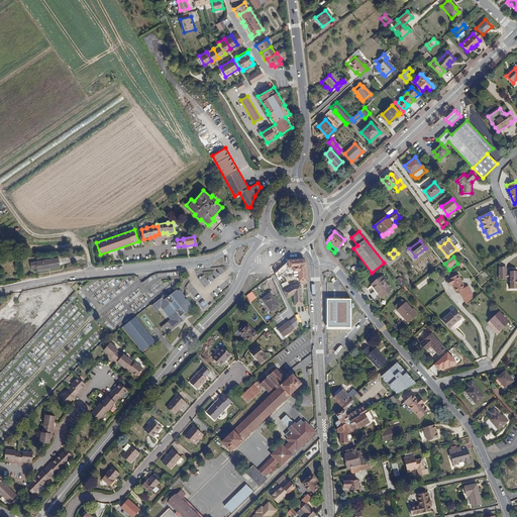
[(61,267),(59,257),(31,263),(32,270),(36,269),(37,271),(61,267)]
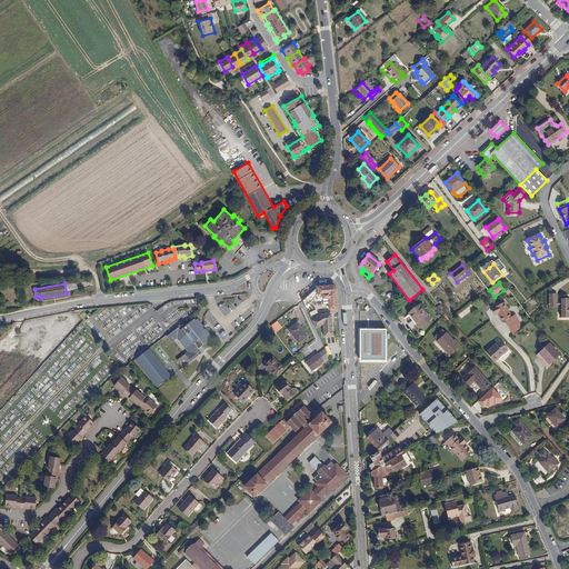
[(336,311),(338,311),(337,288),(333,286),(318,287),(318,297),(319,302),(325,302),(325,299),(329,299),(330,312),(336,312),(336,311)]
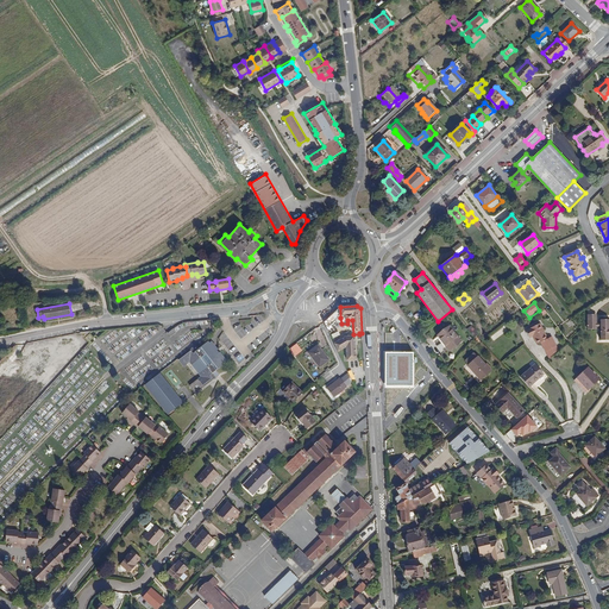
[(340,307),(324,322),(327,331),(340,318),(340,307)]
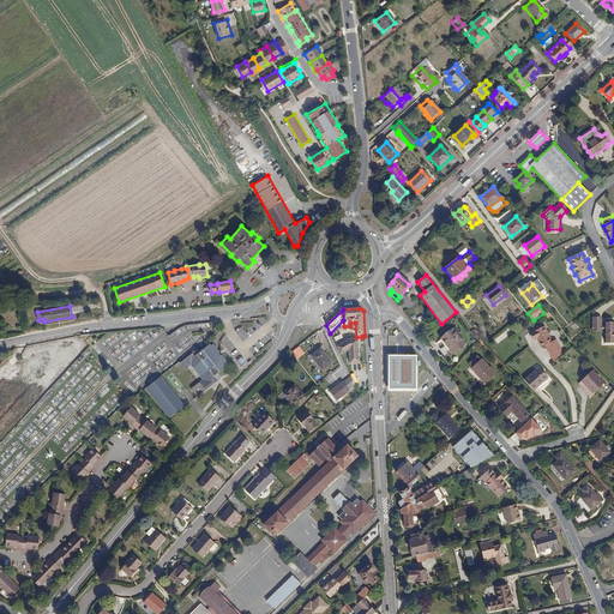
[(594,319),(593,331),(601,331),(602,329),(602,319),(594,319)]
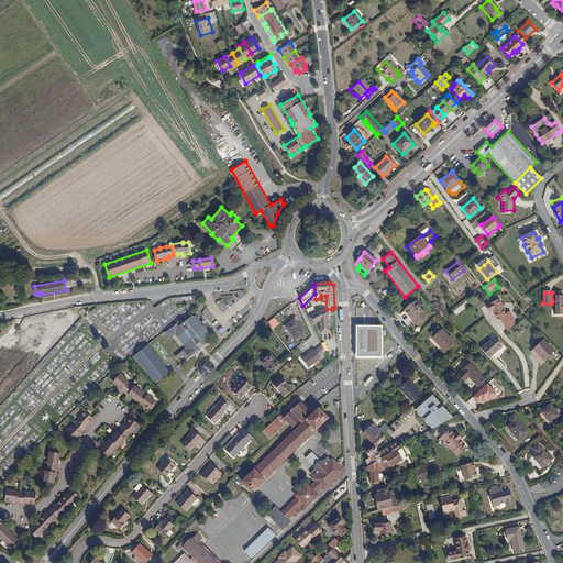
[(506,313),(499,299),(486,306),(489,312),(493,311),(497,318),(500,316),(506,313)]
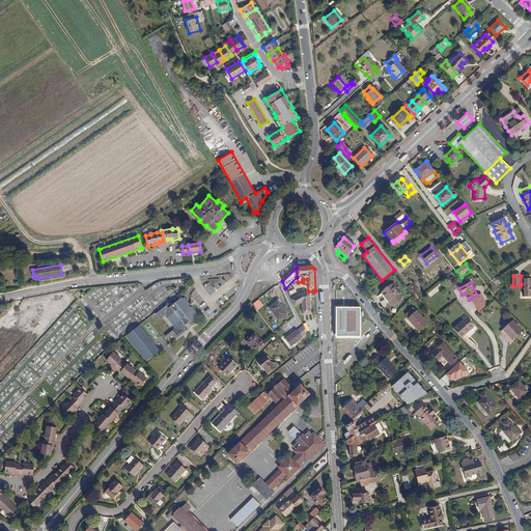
[(402,298),(392,285),(383,292),(392,305),(402,298)]
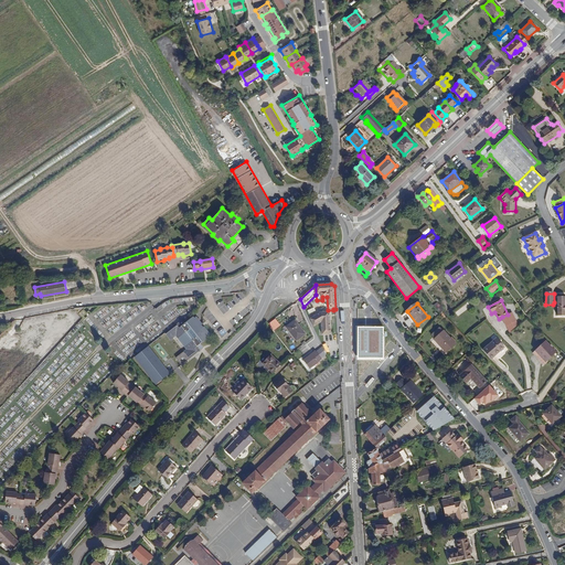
[(458,317),(469,308),(466,304),(455,312),(458,317)]
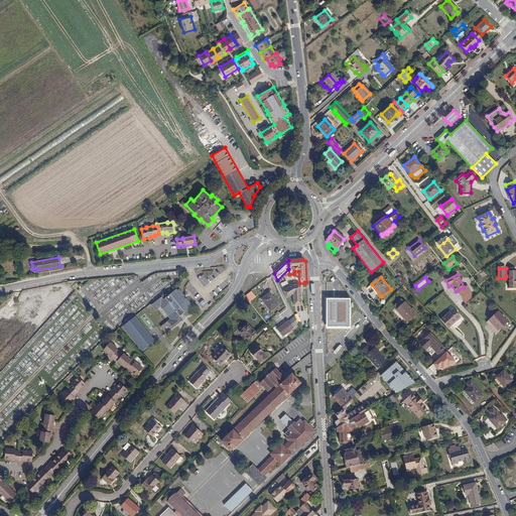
[(77,283),(77,280),(69,281),(76,289),(80,286),(77,283)]
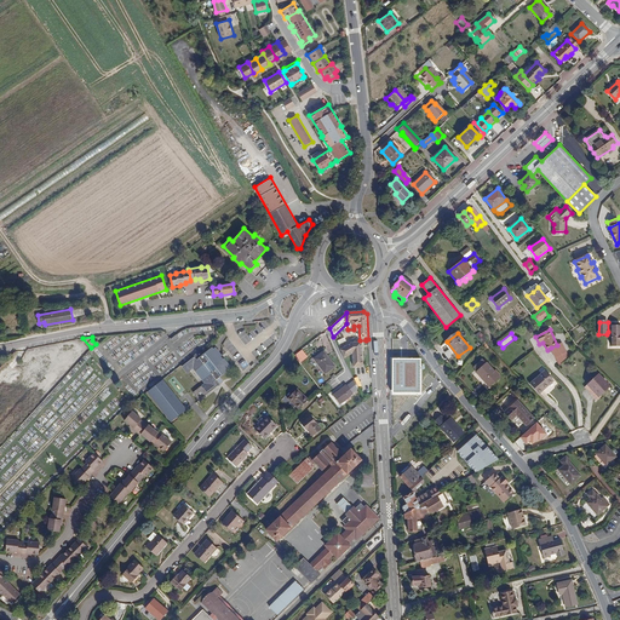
[(351,343),(340,349),(344,357),(352,352),(354,367),(363,366),(361,342),(351,343)]
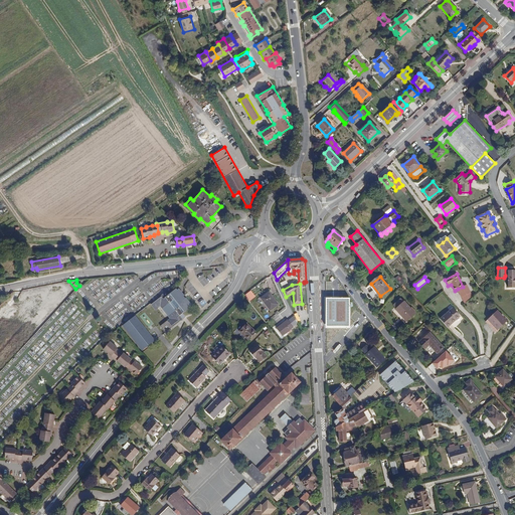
[(463,287),(458,289),(462,297),(471,293),(467,285),(463,287)]
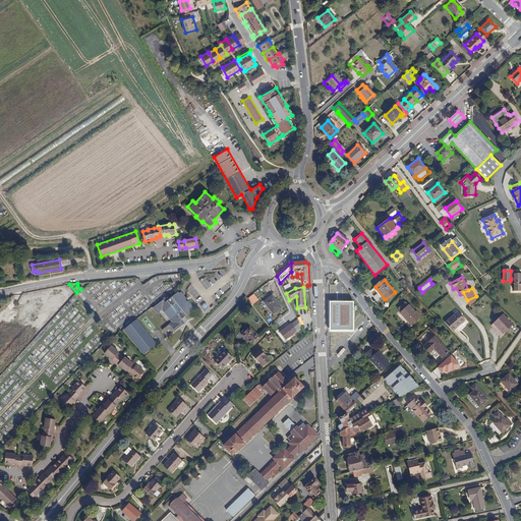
[(170,298),(167,295),(152,307),(157,313),(161,310),(163,312),(169,308),(175,315),(170,320),(171,323),(169,324),(174,331),(184,323),(182,320),(183,319),(191,311),(190,310),(192,308),(186,300),(180,292),(179,293),(177,292),(170,298)]
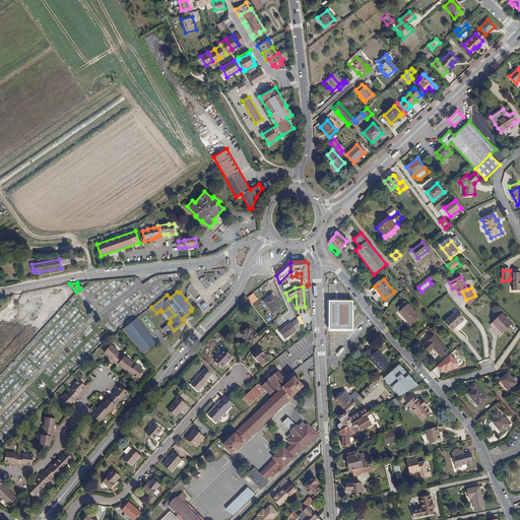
[(281,307),(271,295),(263,301),(273,313),(281,307)]
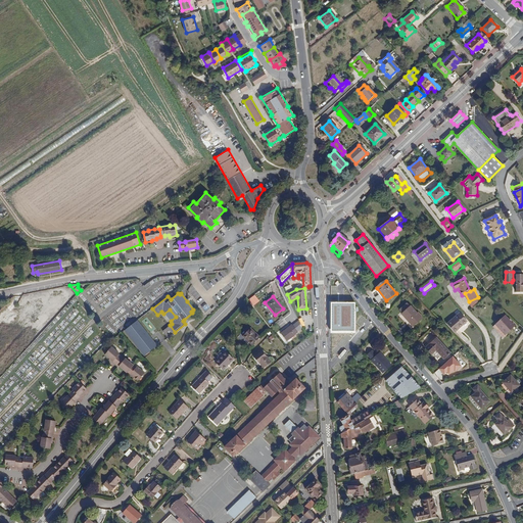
[(479,301),(478,297),(469,301),(472,307),(479,301)]
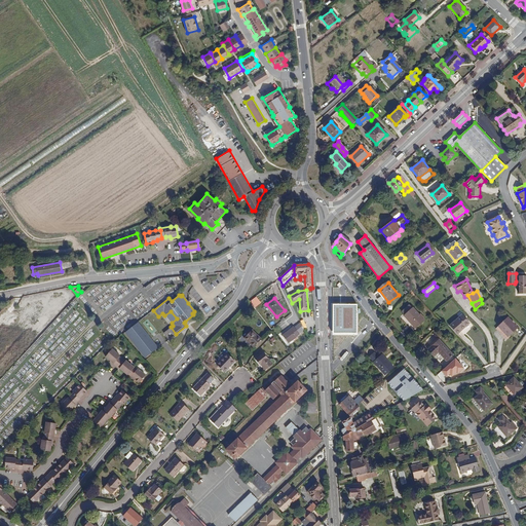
[(358,304),(332,304),(332,334),(358,334),(358,304)]
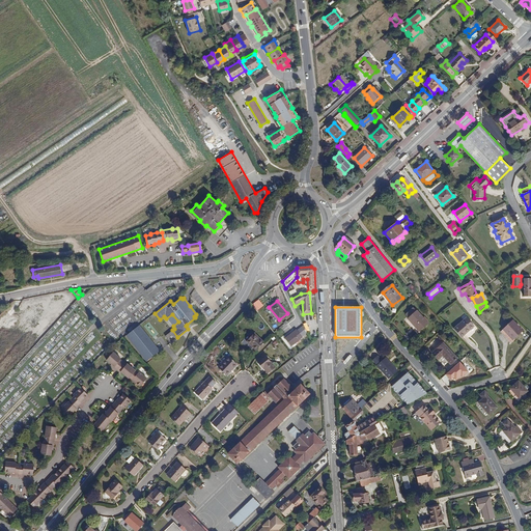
[(406,314),(409,318),(417,311),(414,307),(406,314)]
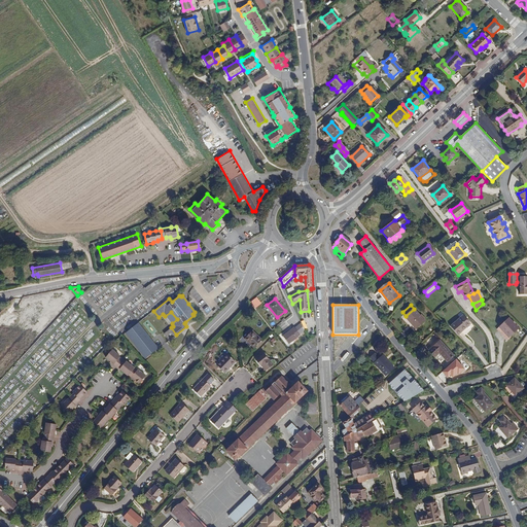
[(414,309),(406,316),(405,316),(416,328),(425,321),(414,309)]
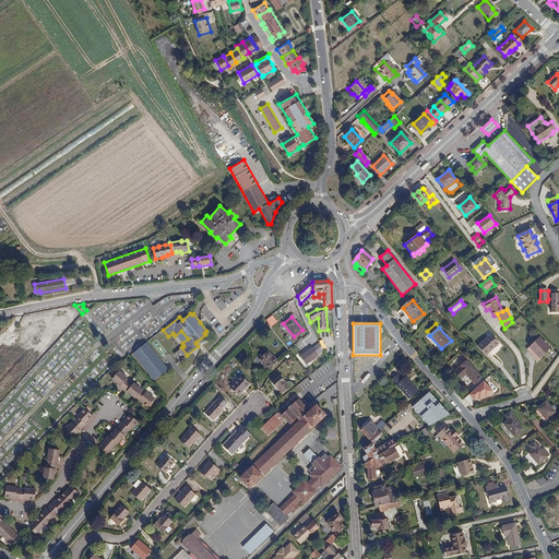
[(499,343),(491,334),(478,346),(486,355),(499,343)]
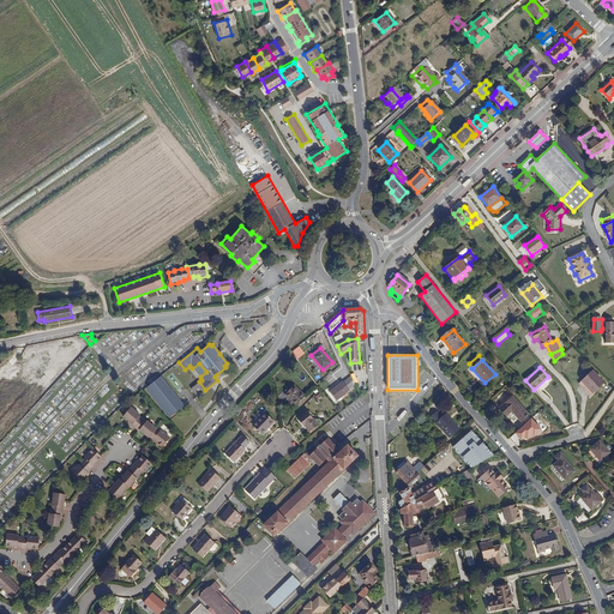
[(594,371),(582,380),(593,393),(605,383),(594,371)]
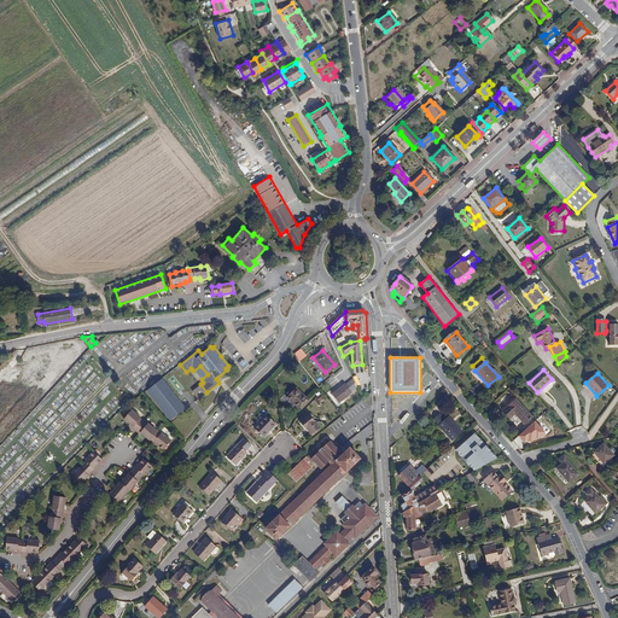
[(187,408),(163,378),(147,391),(172,420),(187,408)]
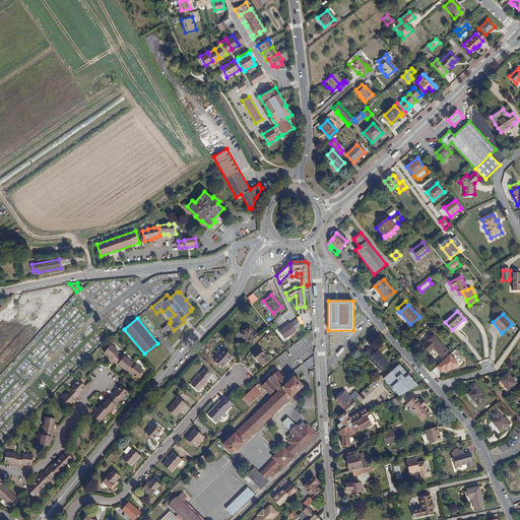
[(295,329),(300,325),(297,319),(294,321),(290,323),(289,322),(279,331),(284,338),(296,330),(295,329)]
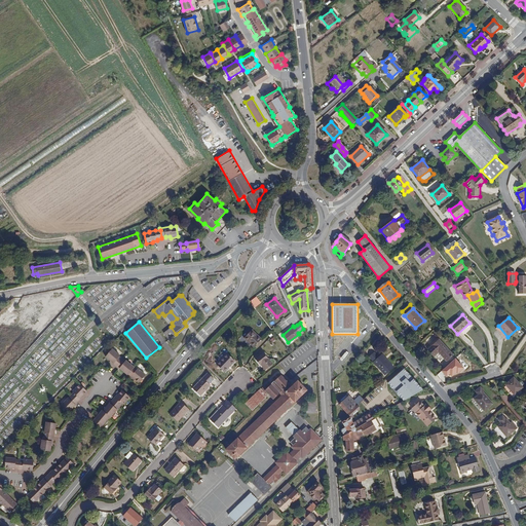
[(508,337),(498,326),(496,328),(505,339),(508,337)]
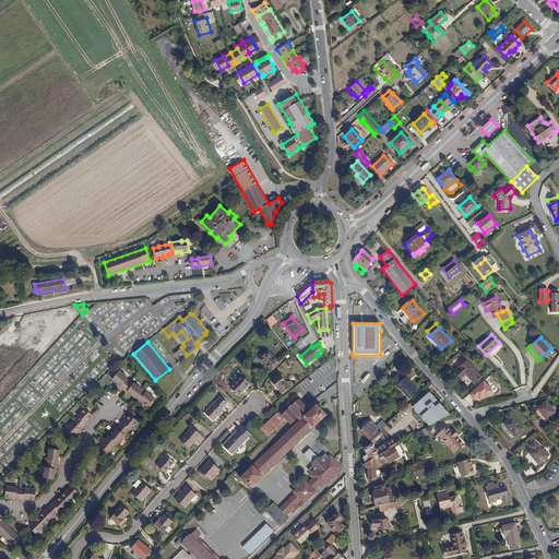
[(393,351),(396,358),(403,355),(400,347),(393,351)]
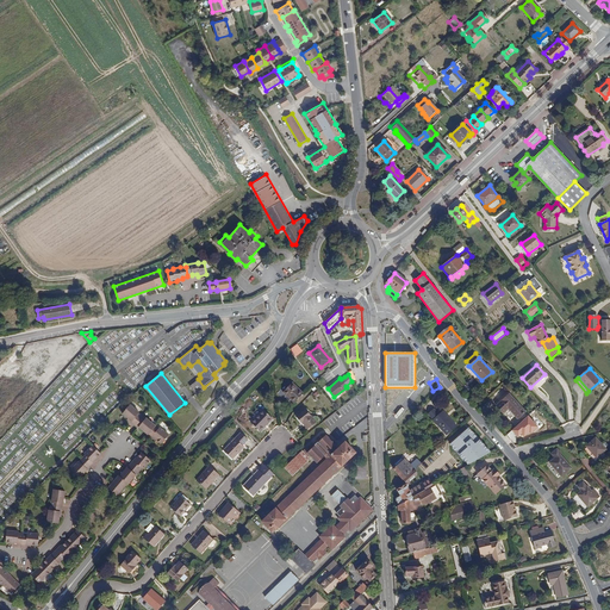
[(303,393),(292,383),(284,392),(294,403),(303,393)]
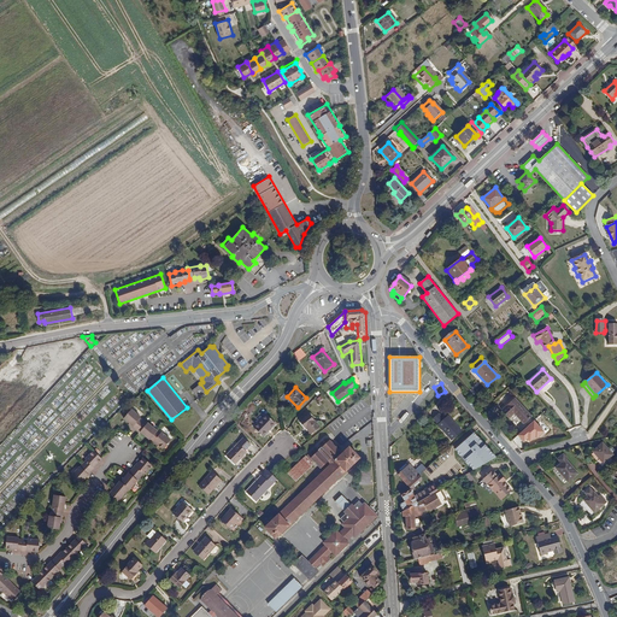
[(524,424),(526,424),(533,417),(515,399),(503,410),(510,418),(515,413),(524,424)]
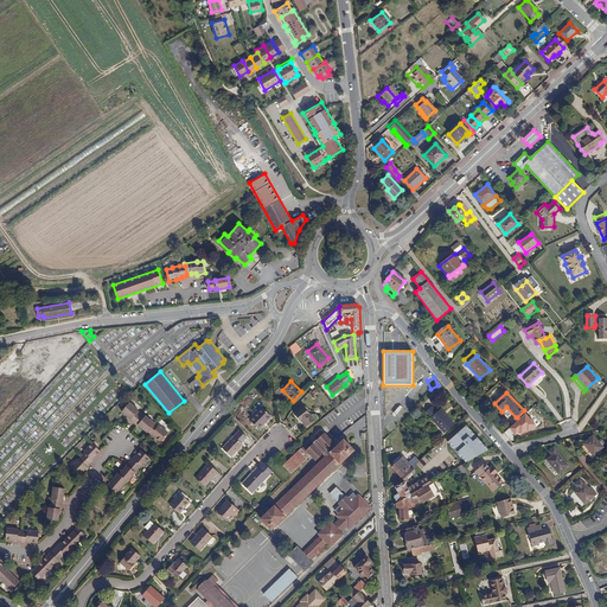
[(122,411),(128,416),(132,420),(131,421),(138,426),(147,433),(148,433),(151,435),(152,434),(155,438),(161,442),(168,433),(159,426),(158,427),(146,416),(145,417),(138,411),(139,410),(129,403),(122,411)]
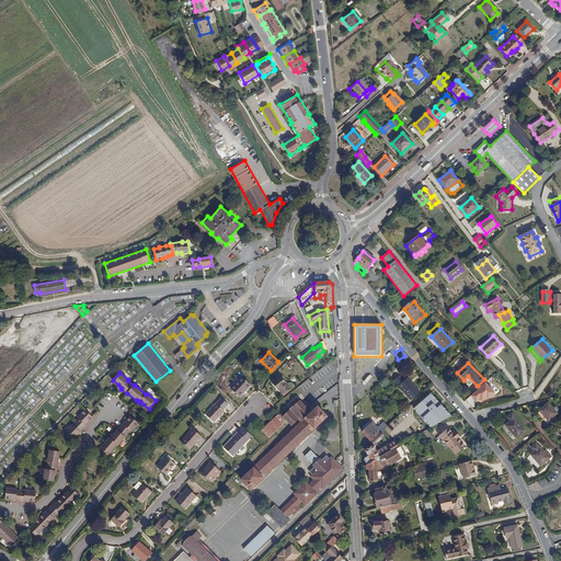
[(402,378),(399,376),(393,380),(399,386),(398,386),(411,400),(421,391),(408,378),(407,378),(404,376),(402,378)]
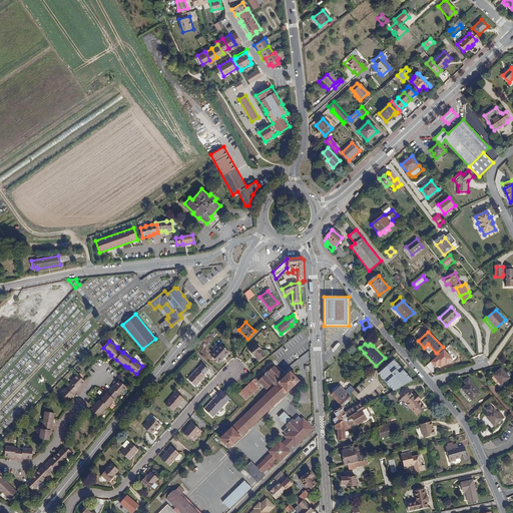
[(228,352),(221,345),(211,356),(218,363),(228,352)]
